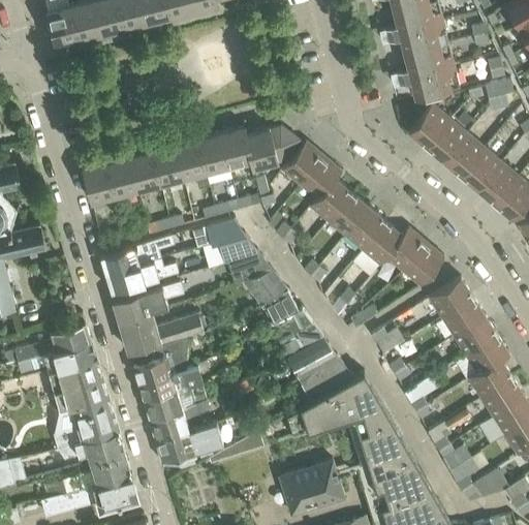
[(124,29),(117,0),(95,0),(92,1),(101,35),(124,29)]
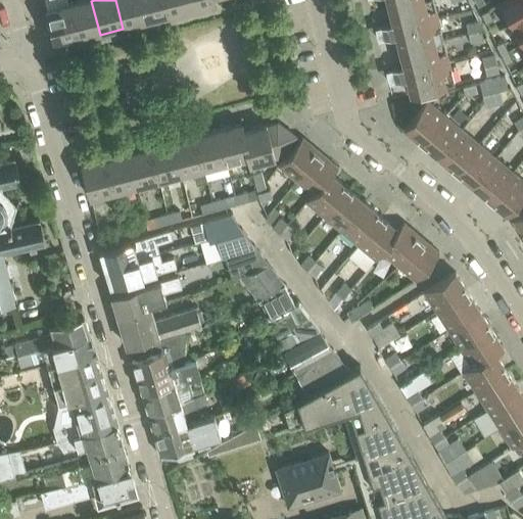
[(145,22),(139,0),(115,0),(123,29),(145,22)]
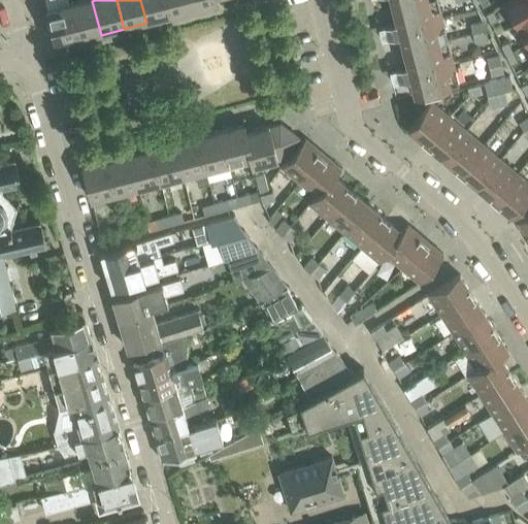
[(169,18),(164,0),(140,0),(146,23),(169,18)]
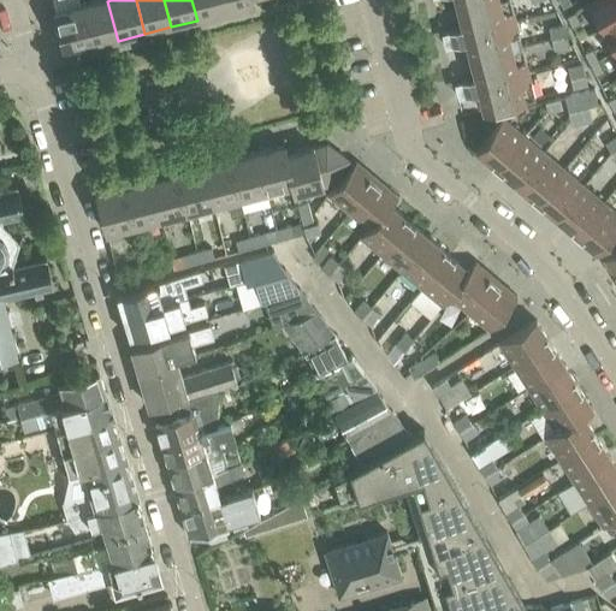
[(224,13),(220,0),(191,0),(197,21),(225,13),(224,13)]
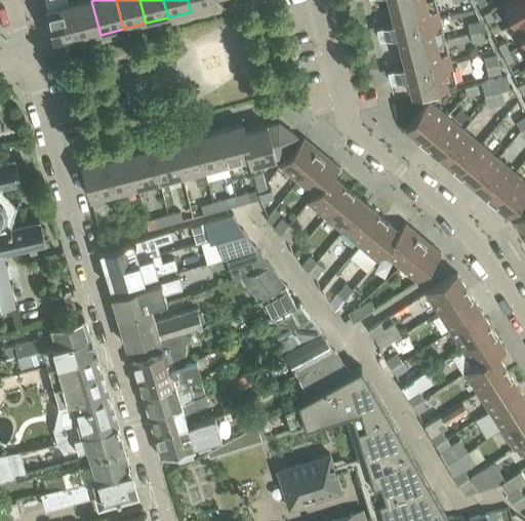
[(188,0),(191,11),(192,11),(214,5),(213,0),(188,0)]
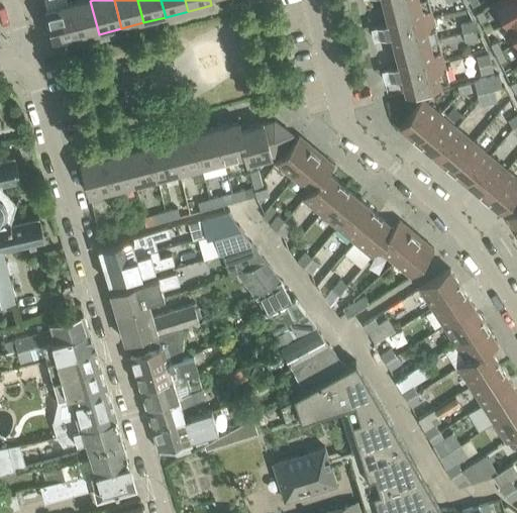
[(432,21),(426,0),(425,0),(384,11),(388,26),(376,29),(371,31),(372,36),(432,21)]
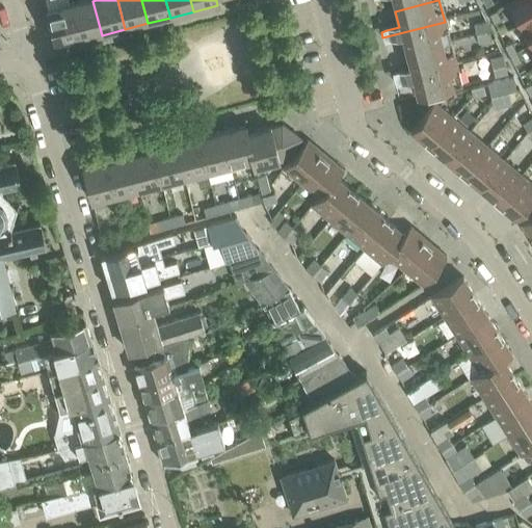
[(392,0),(395,11),(437,0),(392,0)]
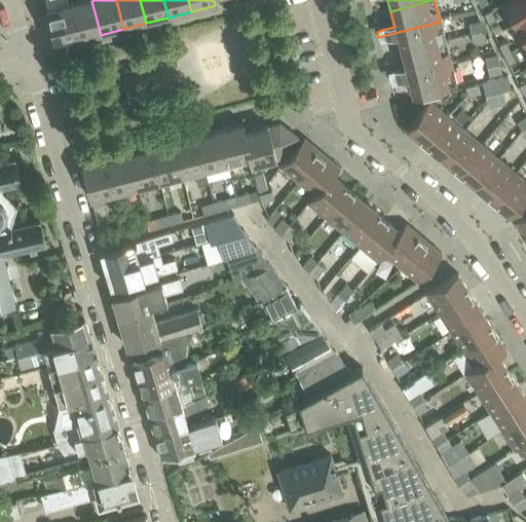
[(525,0),(511,0),(502,5),(514,26),(525,17),(525,0)]
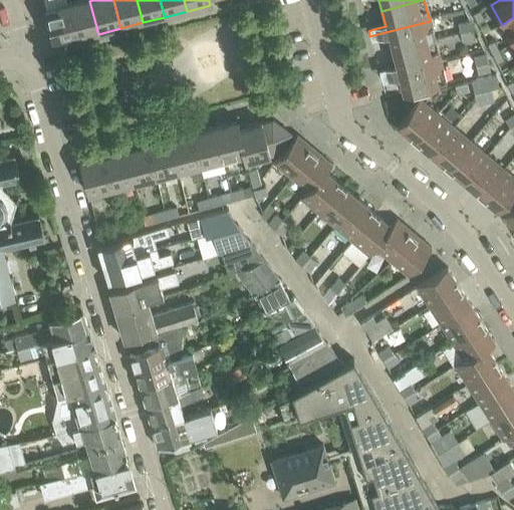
[(98,34),(89,1),(67,7),(75,39),(76,39),(98,34)]
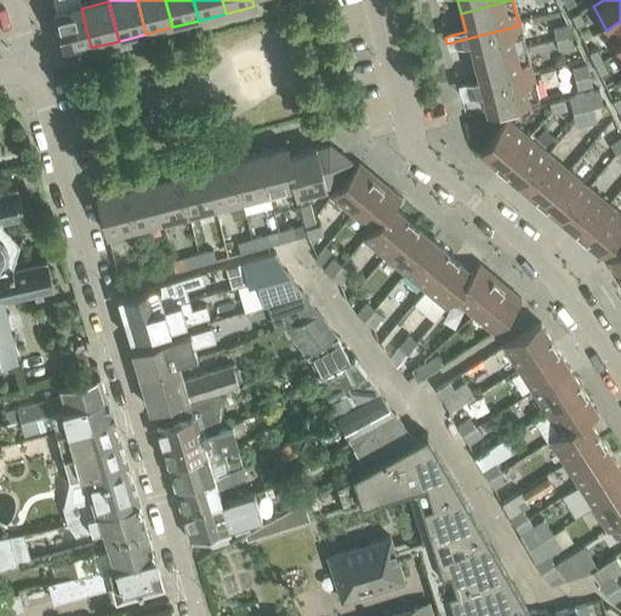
[(91,47),(81,9),(53,15),(55,16),(64,55),(90,49),(91,47)]
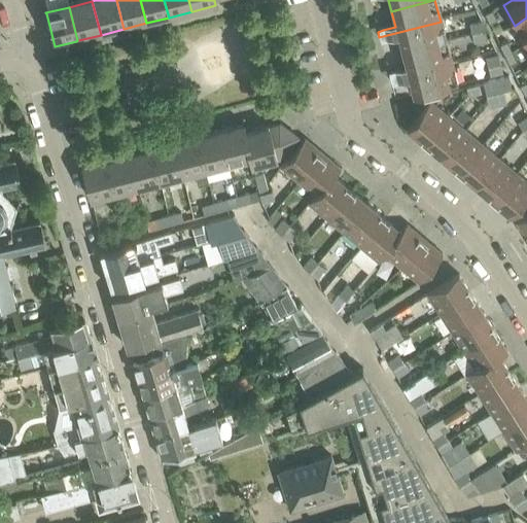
[(492,12),(484,16),(489,27),(496,23),(492,12)]
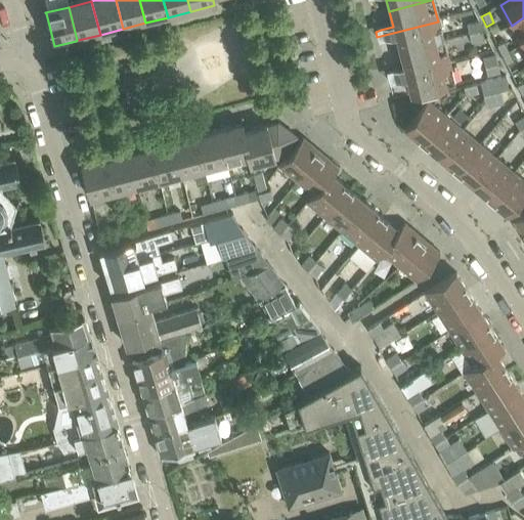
[(523,44),(523,17),(512,26),(522,45),(523,44)]
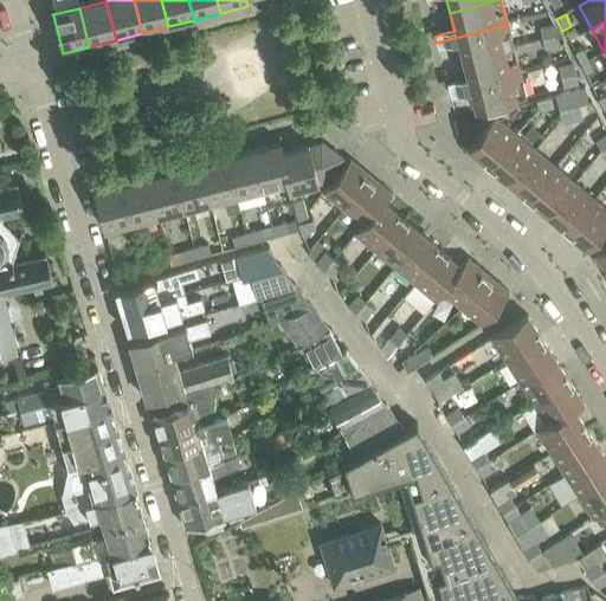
[(507,25),(436,43),(438,49),(444,47),(458,44),(462,63),(513,50),(507,25)]
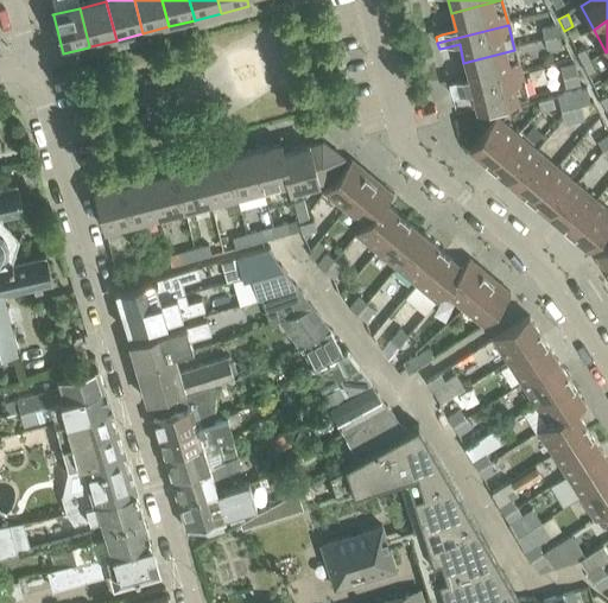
[(542,32),(544,42),(558,38),(556,29),(542,32)]
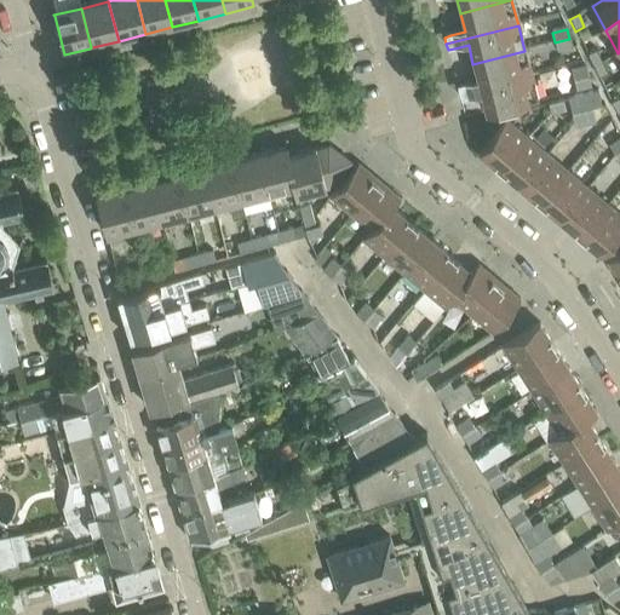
[(572,50),(569,39),(555,42),(557,53),(572,50)]
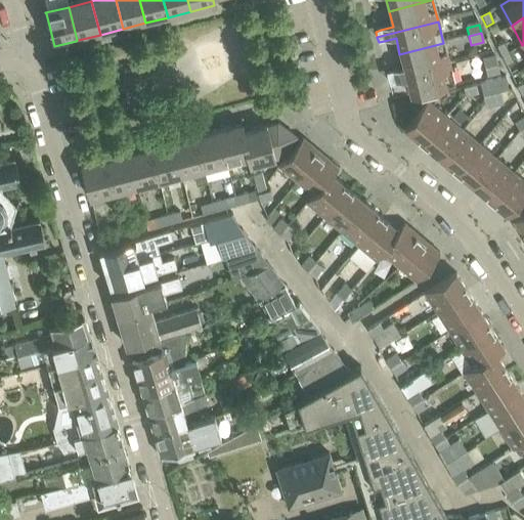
[(449,65),(443,43),(399,54),(403,70),(391,72),(392,73),(386,74),(388,80),(393,78),(449,65)]
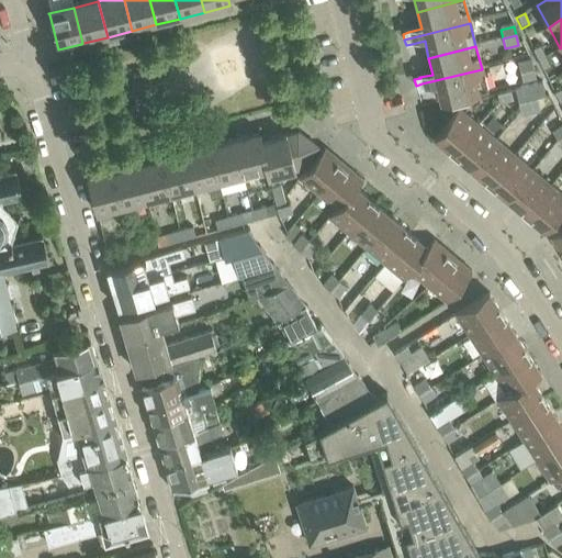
[(540,47),(532,51),(537,62),(546,57),(540,47)]
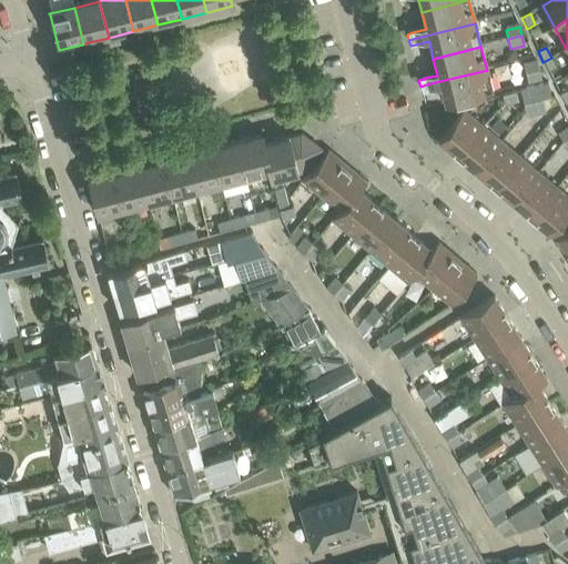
[(551,58),(543,62),(548,73),(557,69),(551,58)]
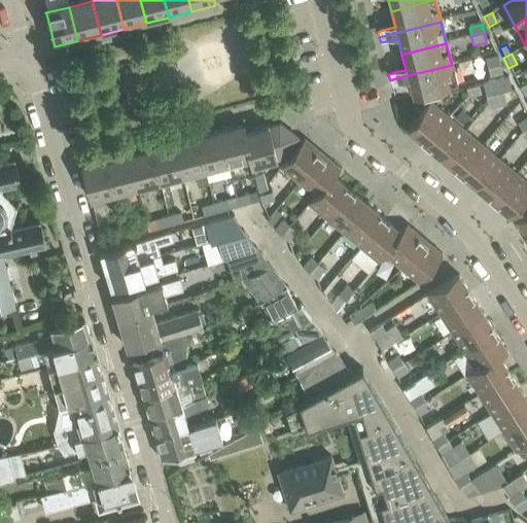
[(485,62),(487,70),(500,67),(498,58),(485,62)]
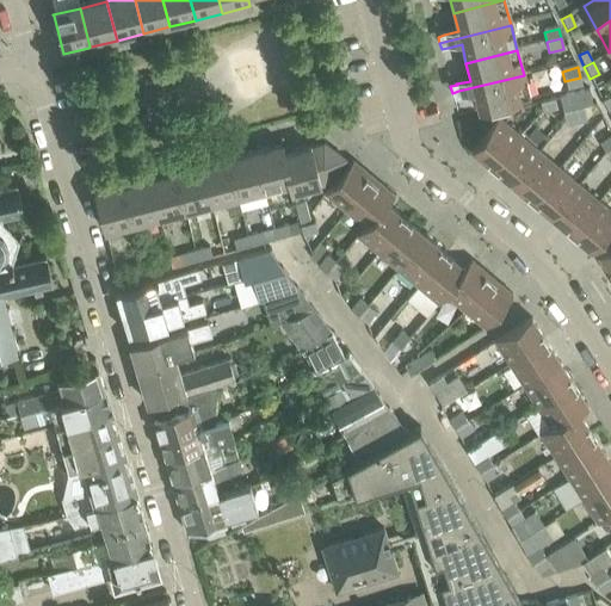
[(458,91),(452,93),(454,99),(460,97),(461,98),(474,94),(479,113),(530,100),(524,75),(458,91)]
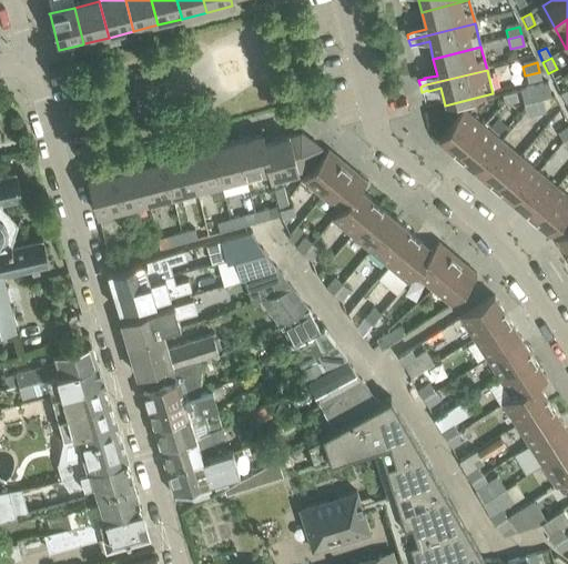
[(525,76),(528,84),(541,81),(539,72),(525,76)]
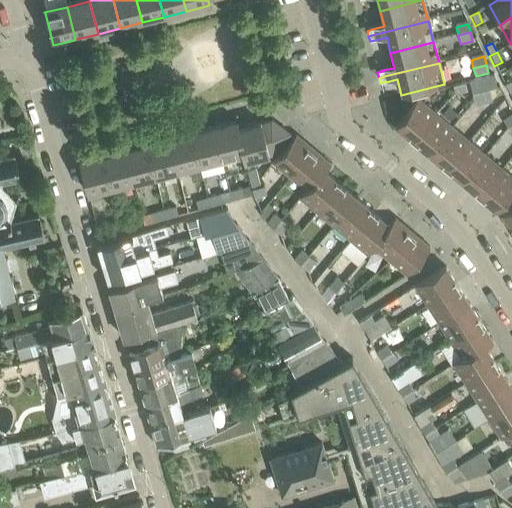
[(488,91),(496,89),(493,77),(485,79),(488,91)]
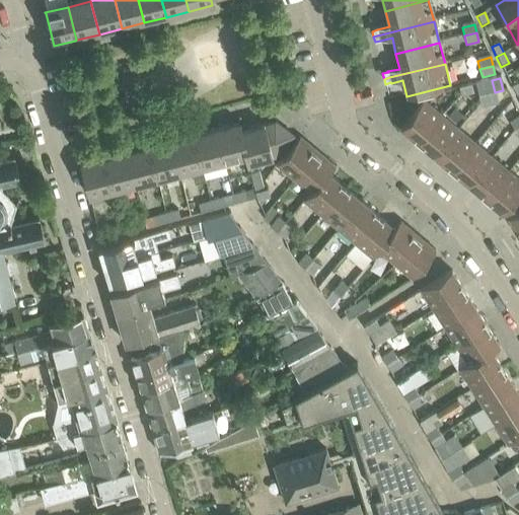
[(492,80),(484,82),(487,94),(495,92),(492,80)]
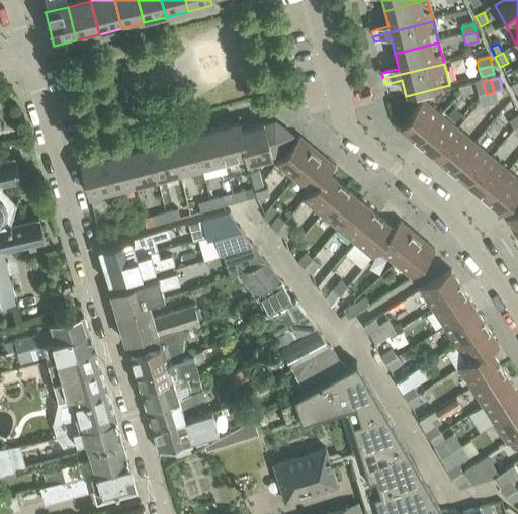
[(486,94),(483,82),(473,84),(478,96),(486,94)]
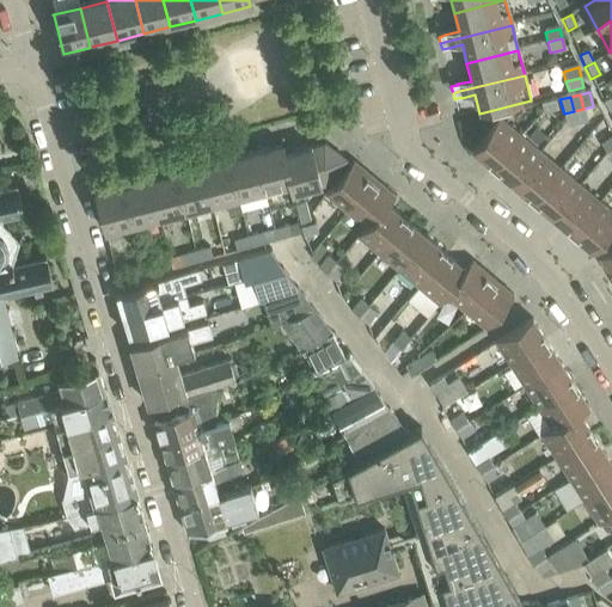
[(558,111),(556,100),(540,104),(543,115),(558,111)]
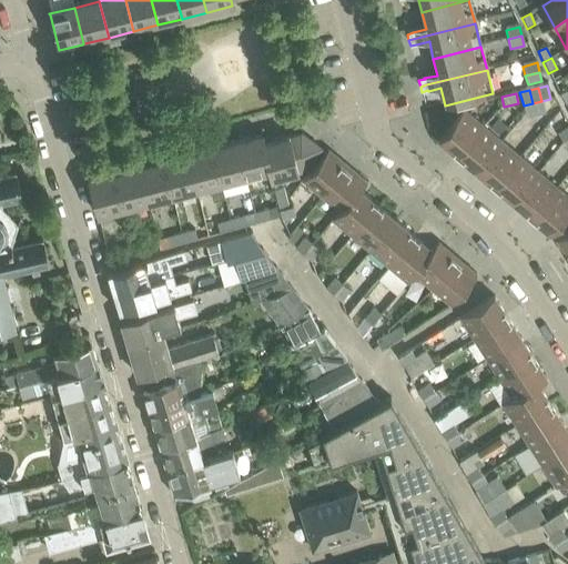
[(541,101),(533,103),(536,117),(545,114),(541,101)]
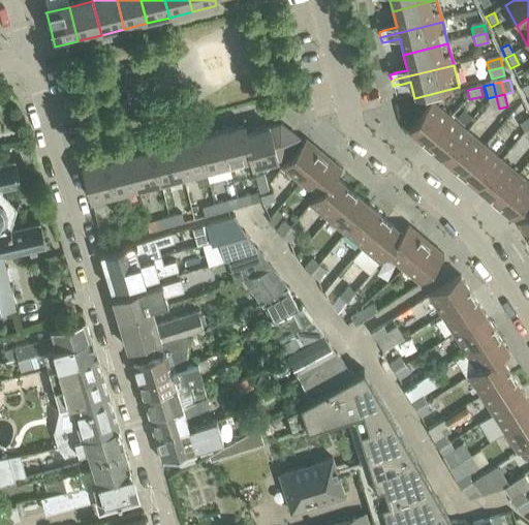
[(499,109),(496,96),(488,98),(491,112),(499,109)]
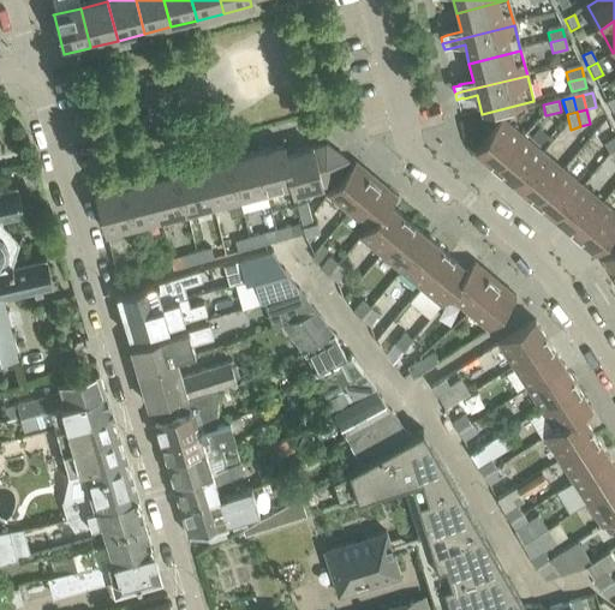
[(502,121),(475,154),(494,171),(521,137),(502,121)]
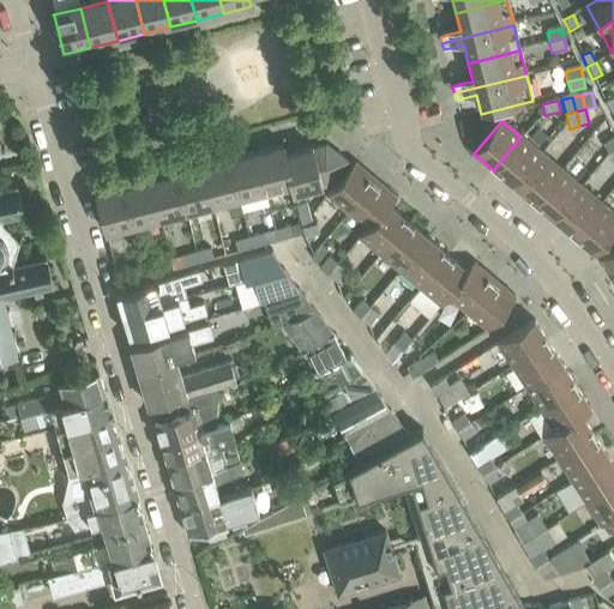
[(521,137),(493,170),(513,187),(541,154),(521,137)]
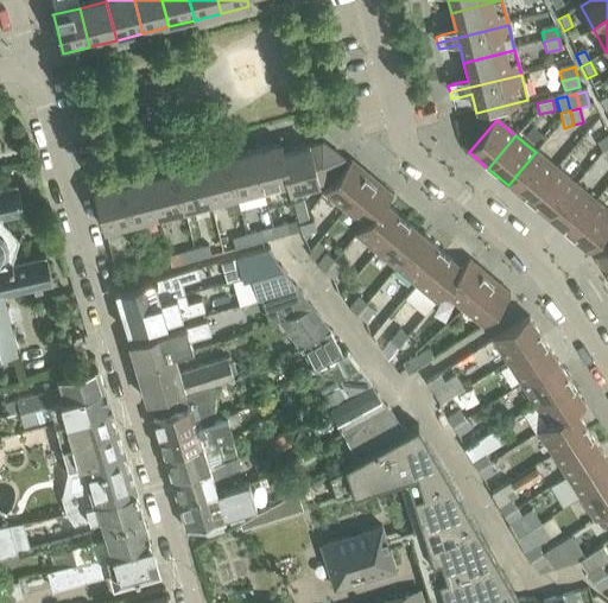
[(335,172),(342,162),(343,160),(322,145),(320,146),(309,148),(309,147),(283,154),(293,195),(322,188),(335,172)]
